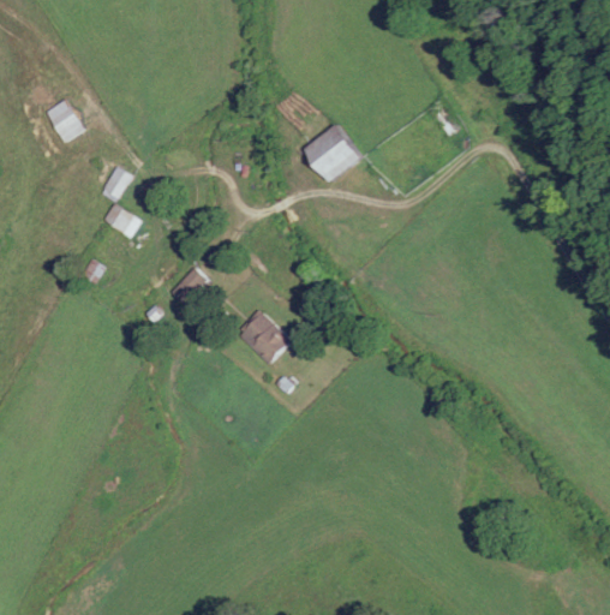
[(85,130),(67,99),(46,112),(64,143),(85,130)]
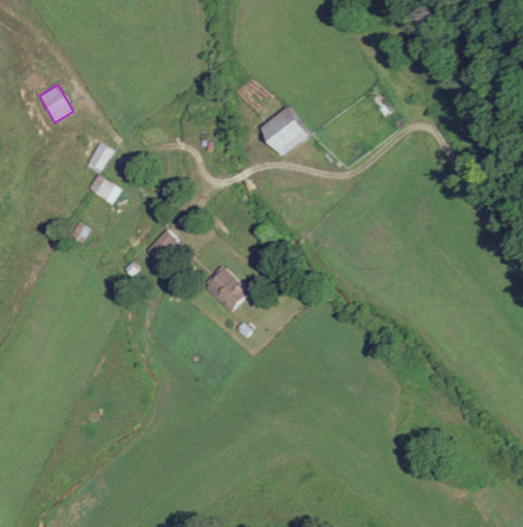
[(293,105),(265,128),(287,155),(315,133),(293,105)]
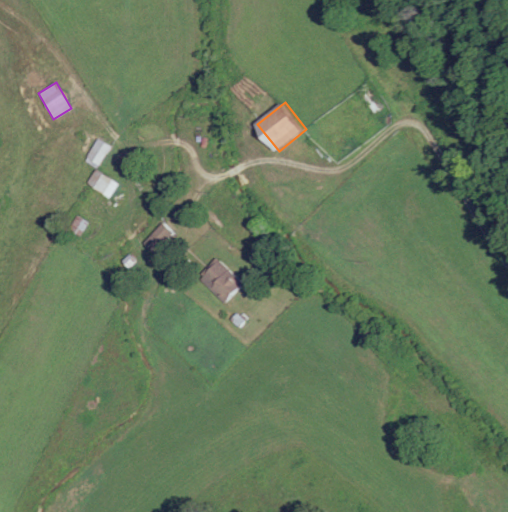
[(104,194),(112,179),(97,170),(111,146),(97,138),(84,161),(96,169),(87,184),(104,194)]
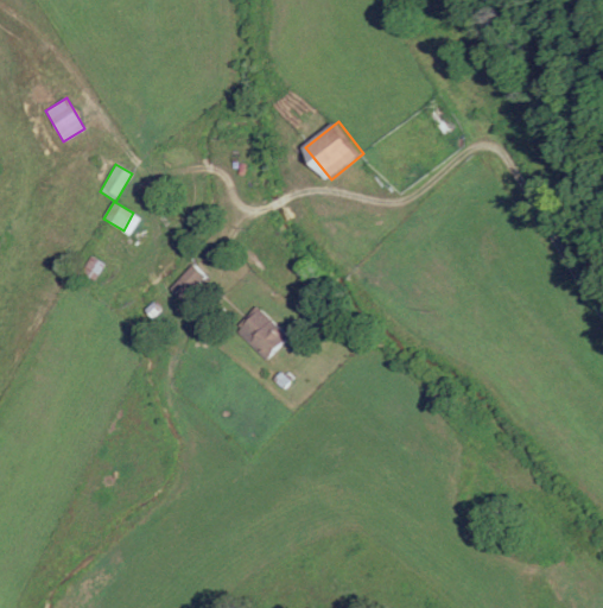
[(209,279),(195,265),(171,289),(184,303),(209,279)]
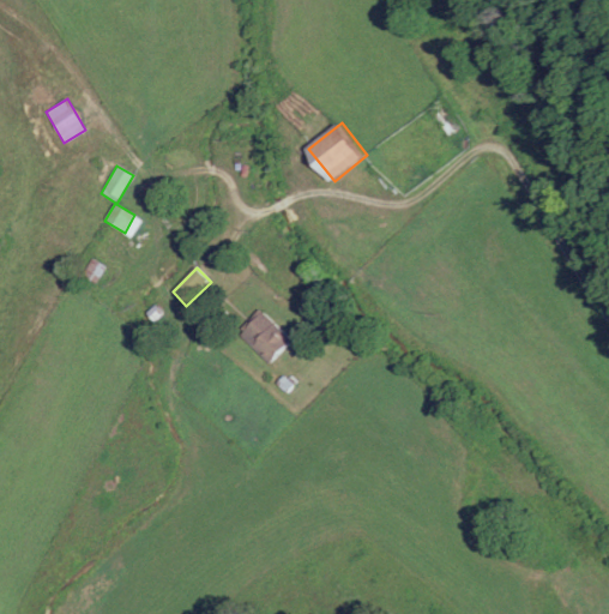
[(293,342),(263,313),(240,336),(270,365),(293,342)]
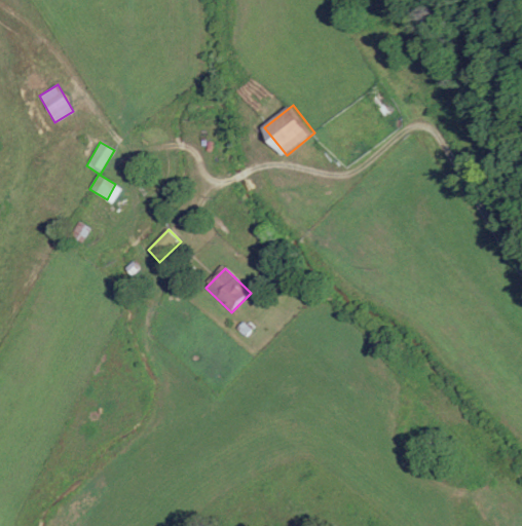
All buildings are outlined.
